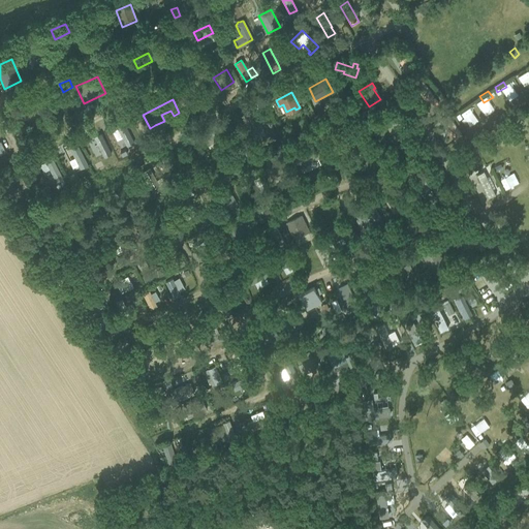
[(38,113),(35,105),(21,112),(25,120),(38,113)]
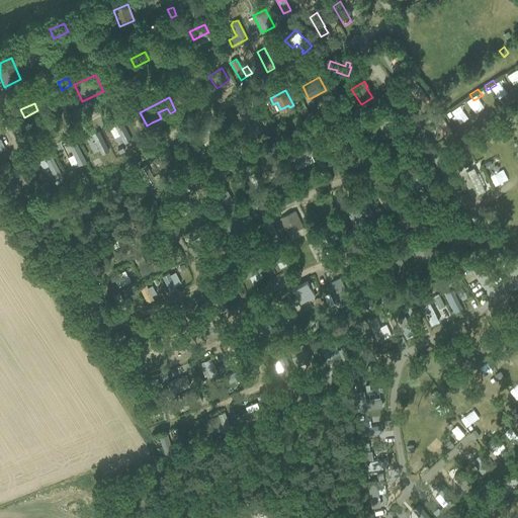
[(248,108),(237,113),(248,136),(255,133),(253,128),(256,126),(253,119),(251,120),(249,115),(251,114),(248,108)]
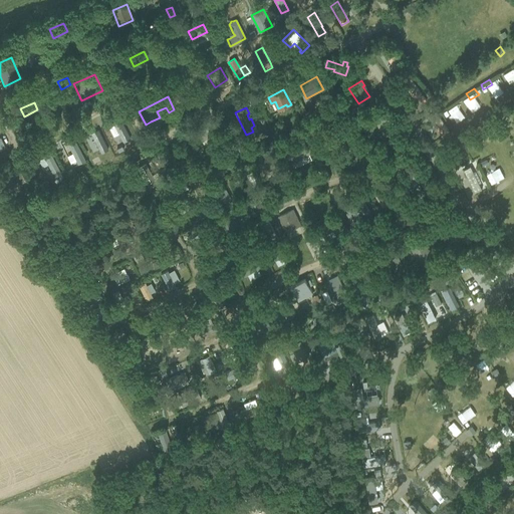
[(119,118),(112,122),(112,123),(118,134),(122,142),(130,138),(119,118)]
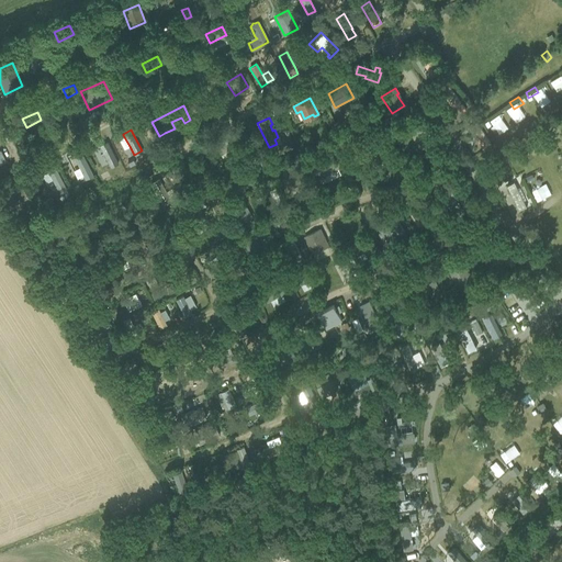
[(226,135),(213,142),(220,153),(232,146),(226,135)]
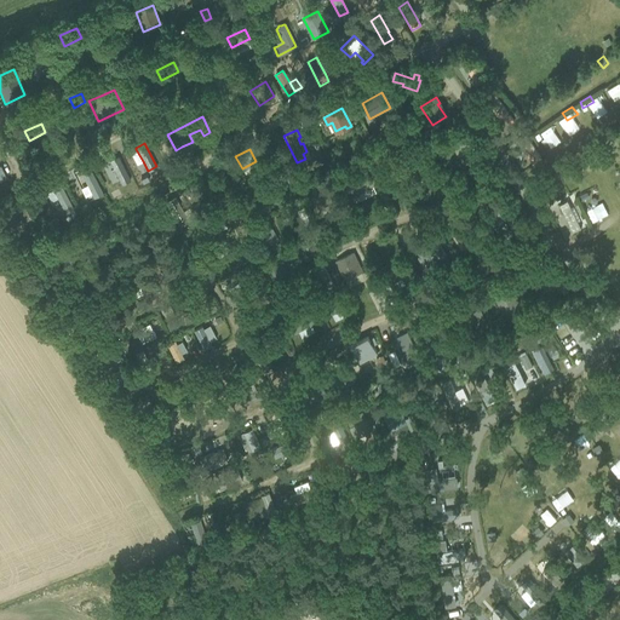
[(118,156),(109,161),(109,162),(116,174),(121,184),(130,181),(118,156)]
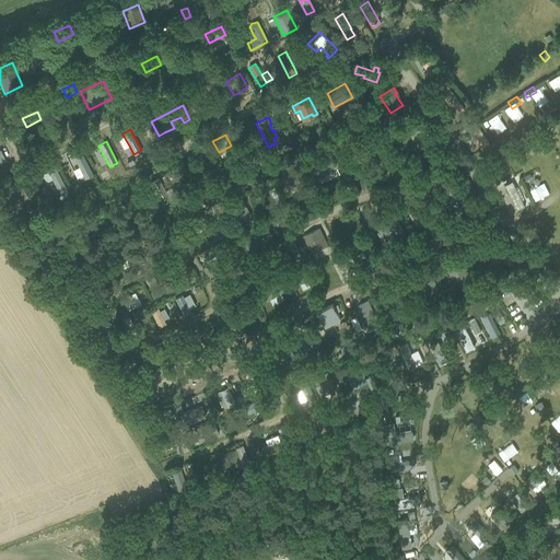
[(392,150),(385,152),(387,159),(394,155),(392,150)]
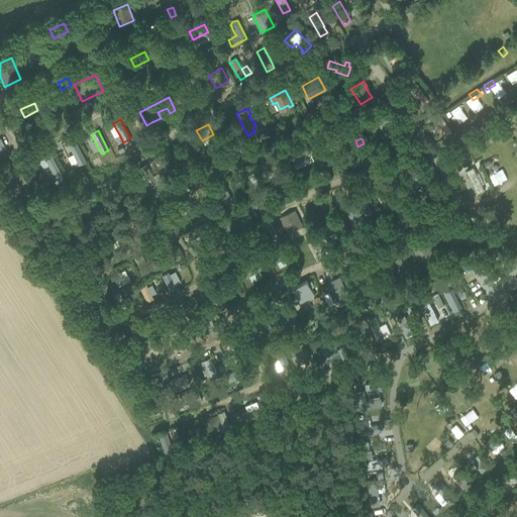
[(331,149),(334,158),(355,147),(352,139),(331,149)]
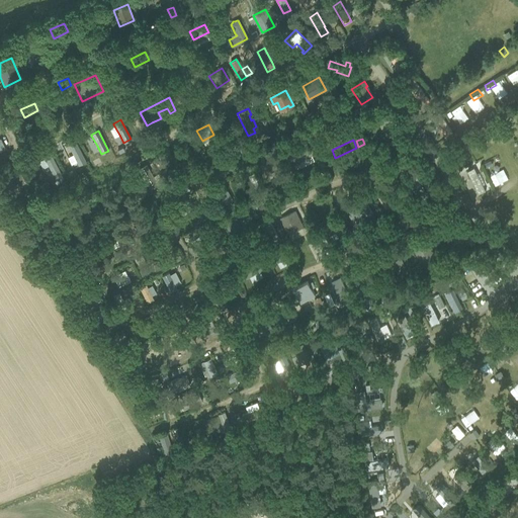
[(75,142),(68,146),(73,155),(76,161),(78,165),(85,162),(75,142)]
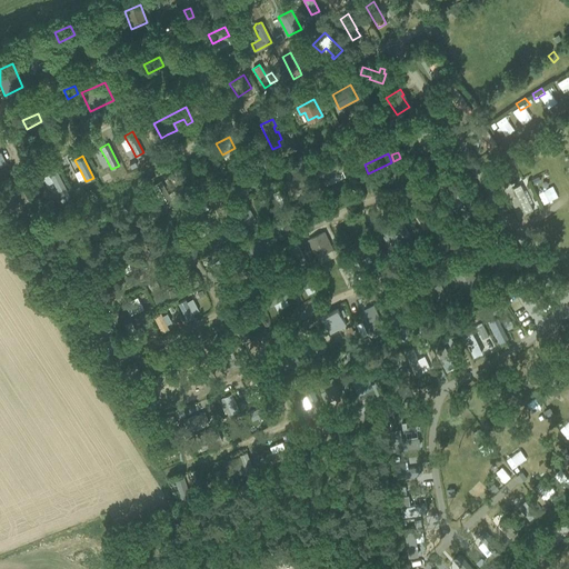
[(315,167),(321,181),(343,171),(337,157),(315,167)]
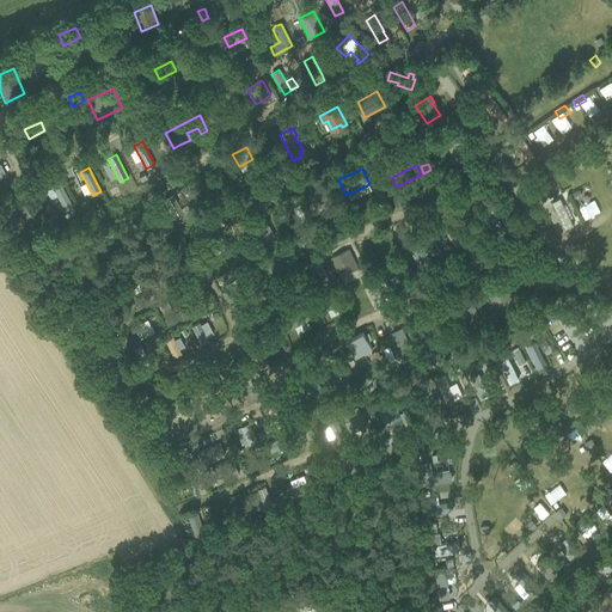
[(60,182),(51,187),(53,187),(56,196),(65,210),(72,207),(60,182)]
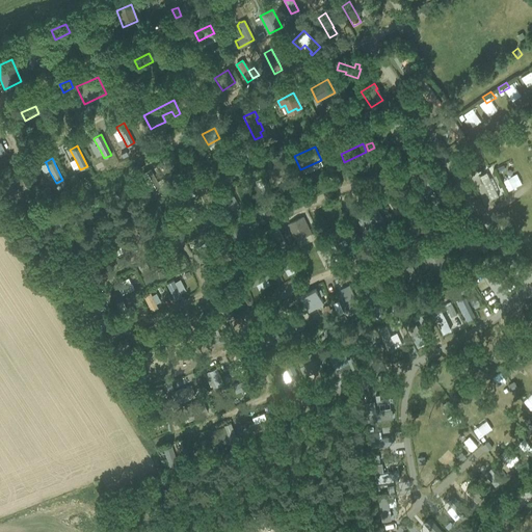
[(266,165),(272,180),(285,174),(278,160),(266,165)]
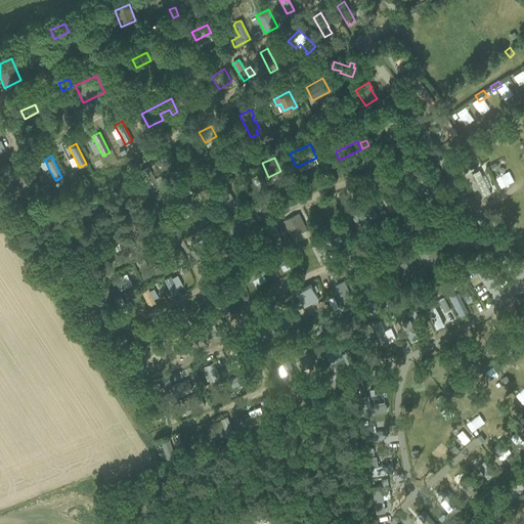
[(14,166),(0,173),(0,180),(1,182),(18,172),(14,166)]
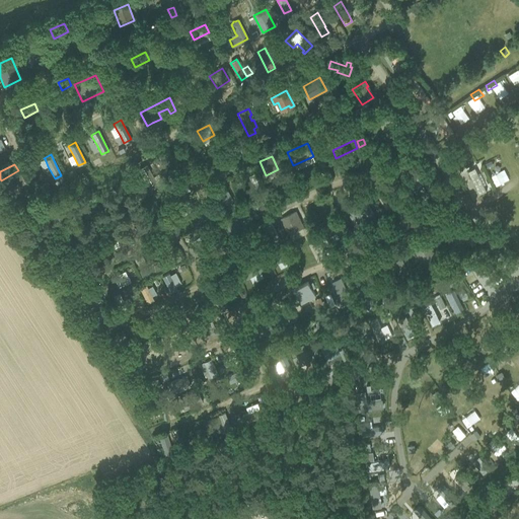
[(146,164),(139,168),(150,189),(157,186),(156,183),(150,173),(146,164)]
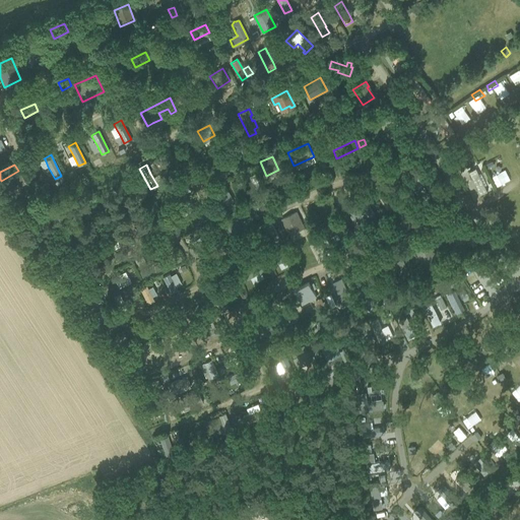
[(405,176),(411,186),(421,180),(415,170),(405,176)]
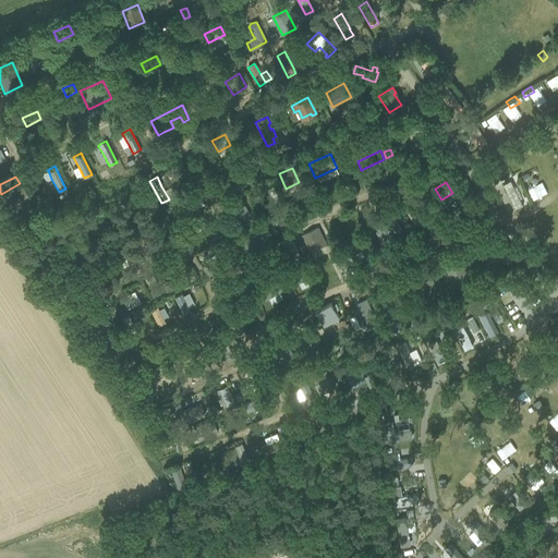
[(403,207),(414,223),(424,217),(414,201),(403,207)]
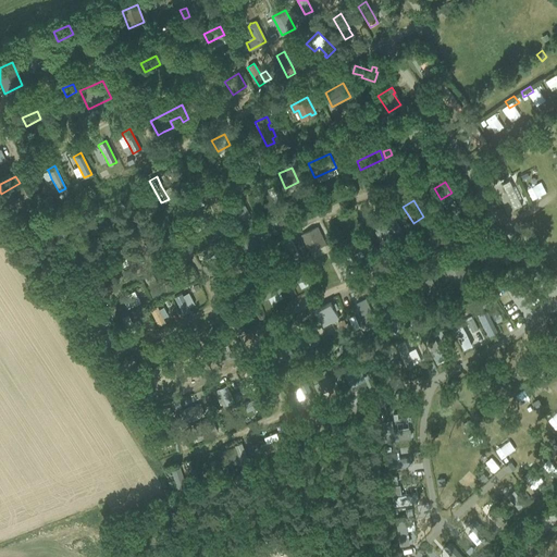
[(360,217),(361,219),(363,222),(369,219),(368,217),(366,213),(360,217)]
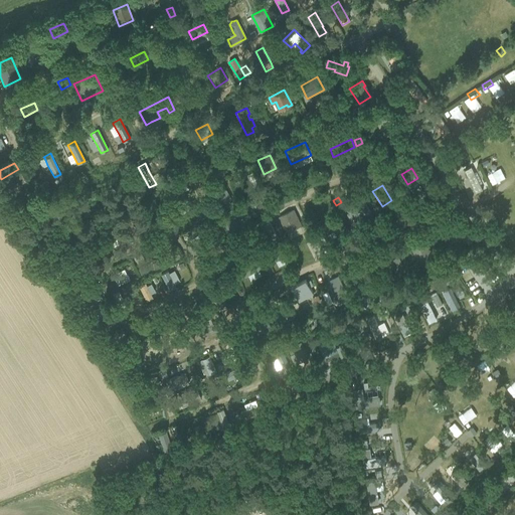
[(354,204),(344,209),(353,224),(371,214),(363,199),(354,204)]
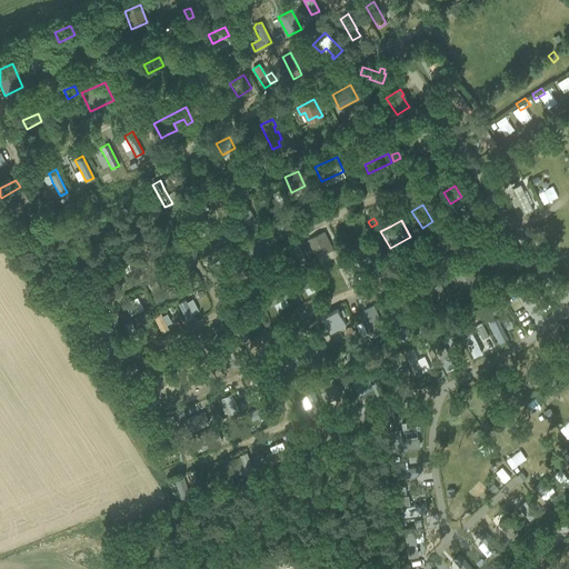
[(309,240),(317,257),(331,249),(323,232),(309,240)]
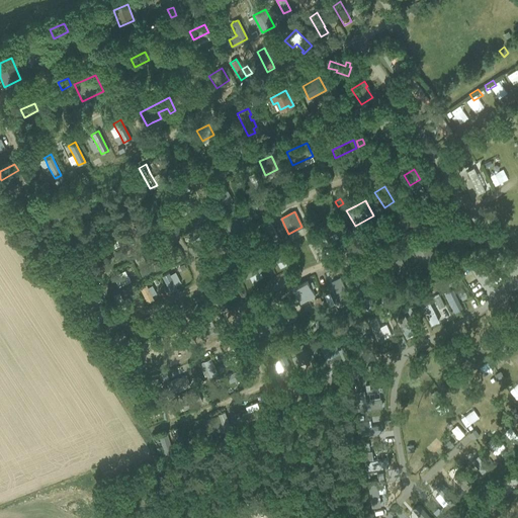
[(147,214),(133,222),(138,233),(144,230),(143,229),(141,225),(150,220),(147,214)]
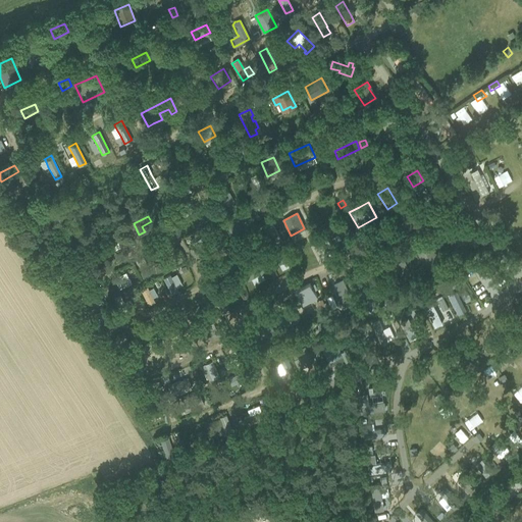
[(123,228),(106,237),(110,244),(127,235),(123,228)]
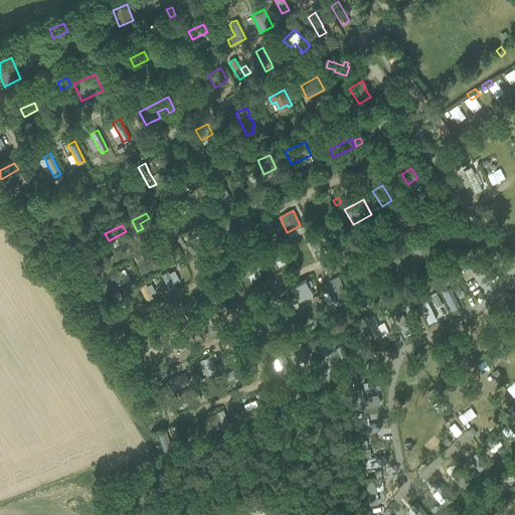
[(176,250),(171,252),(174,260),(180,256),(176,250)]
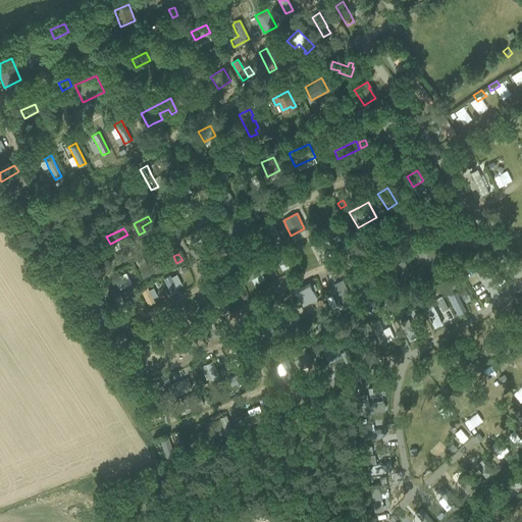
[(64,260),(52,266),(56,275),(69,269),(64,260)]
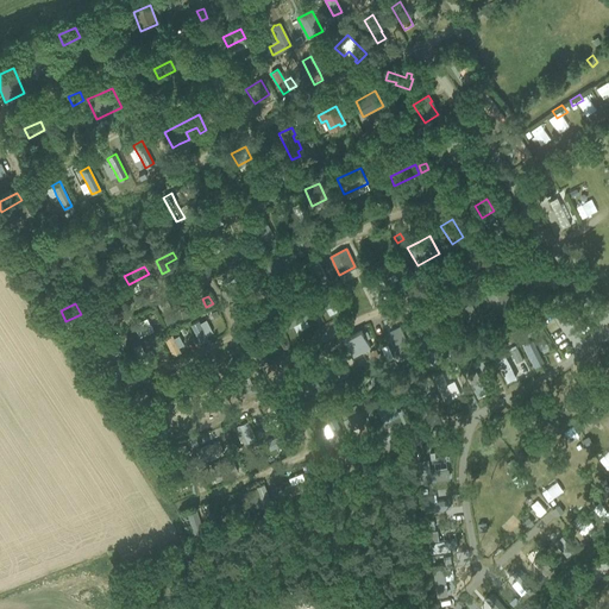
[(171,314),(164,318),(168,325),(192,314),(188,307),(177,312),(175,307),(169,309),(171,314)]
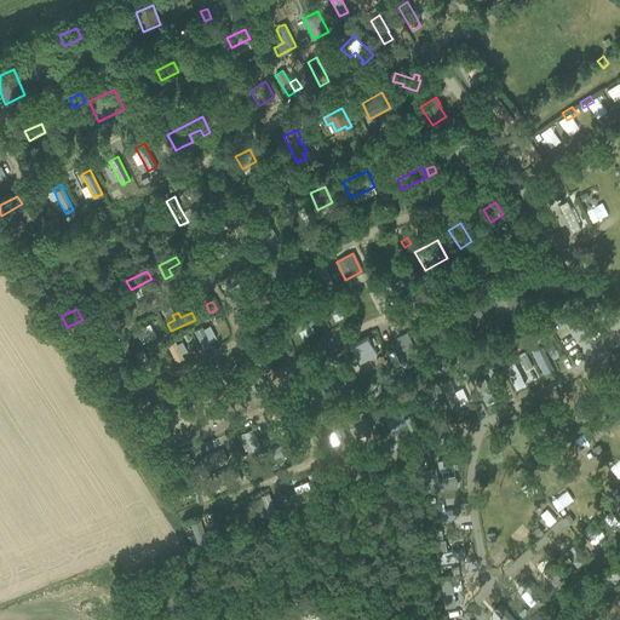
[(201,326),(194,331),(204,349),(211,344),(210,342),(202,328),(201,326)]
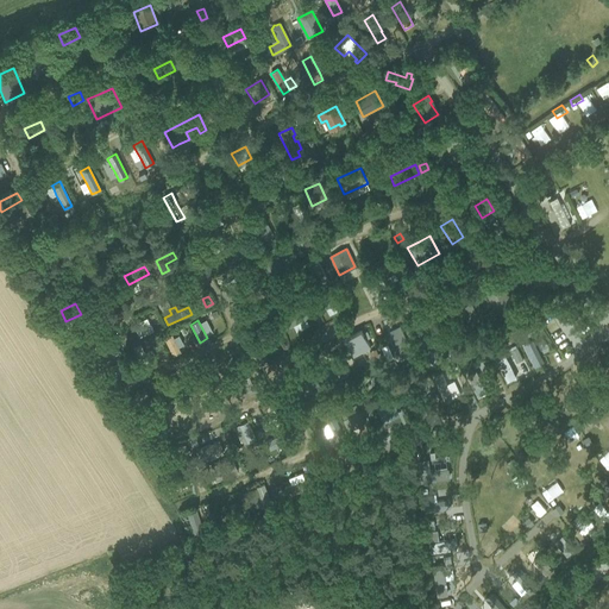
[(137,322),(133,325),(136,331),(139,337),(154,331),(150,325),(140,330),(137,322)]
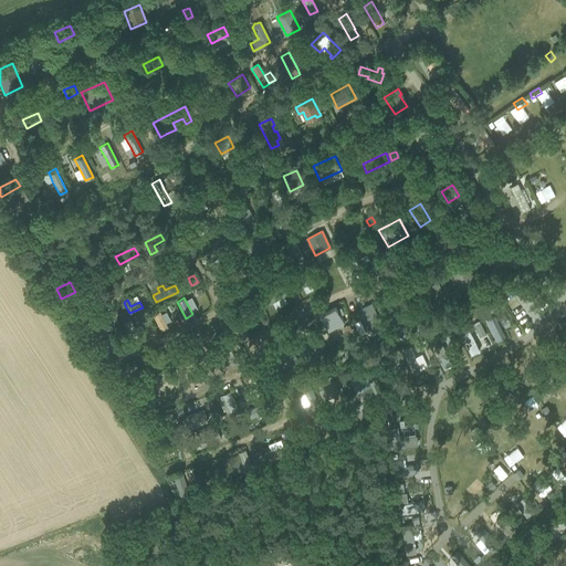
[(318,316),(327,333),(344,324),(336,307),(318,316)]
